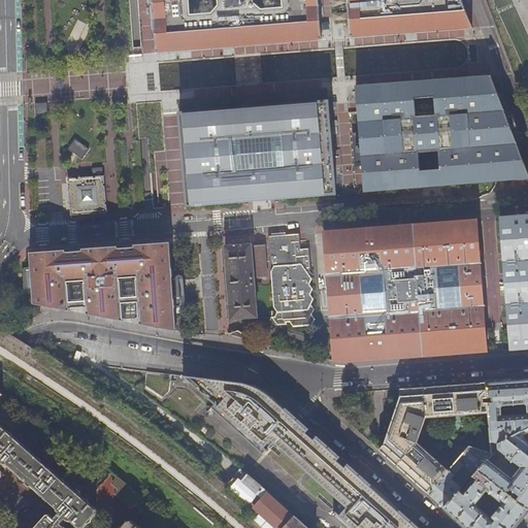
[(152,0),(153,6),(157,53),(222,47),(253,45),(321,39),(318,0),(152,0)]
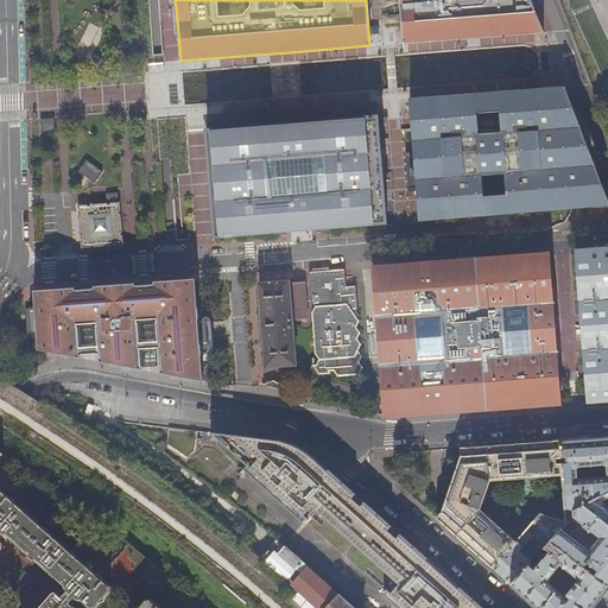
[(399,0),(403,43),(544,32),(543,30),(533,4),(531,0),(399,0)]
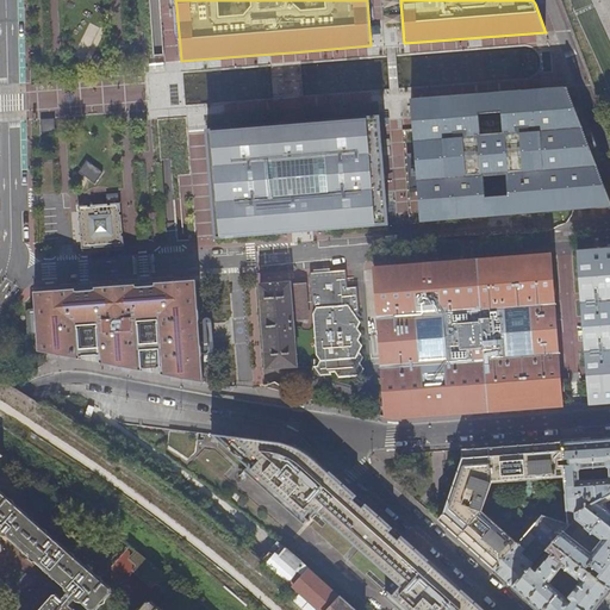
[(609,203),(567,87),(528,91),(520,92),(489,94),(411,100),(422,222),(609,206),(609,203)]
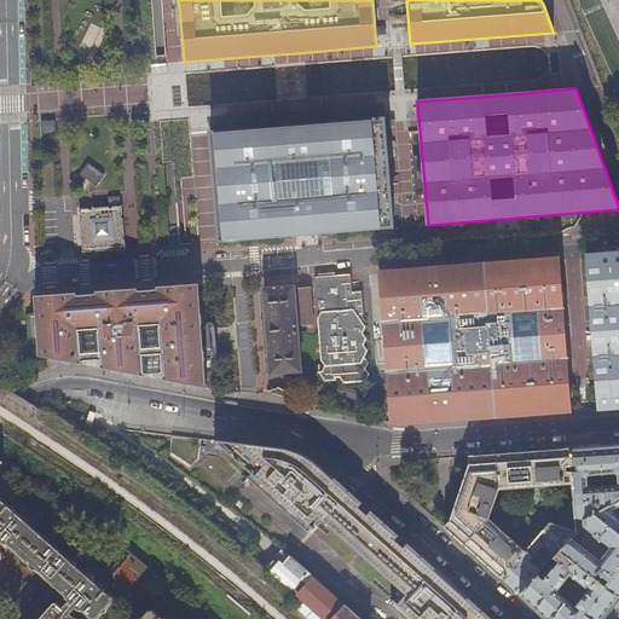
[(210,133),(220,242),(302,235),(394,227),(386,119),(293,126),(210,133)]
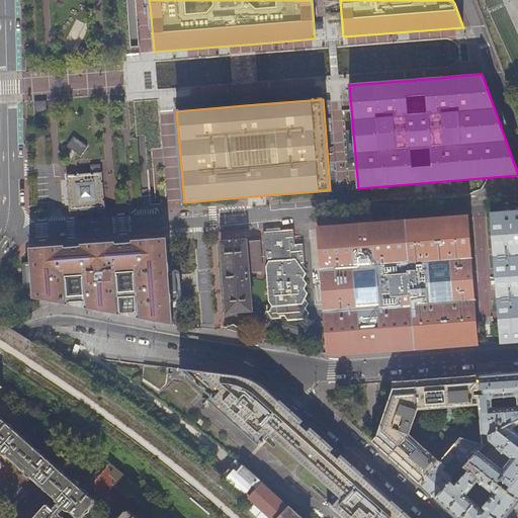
[(107,217),(104,180),(69,182),(71,219),(107,217)]
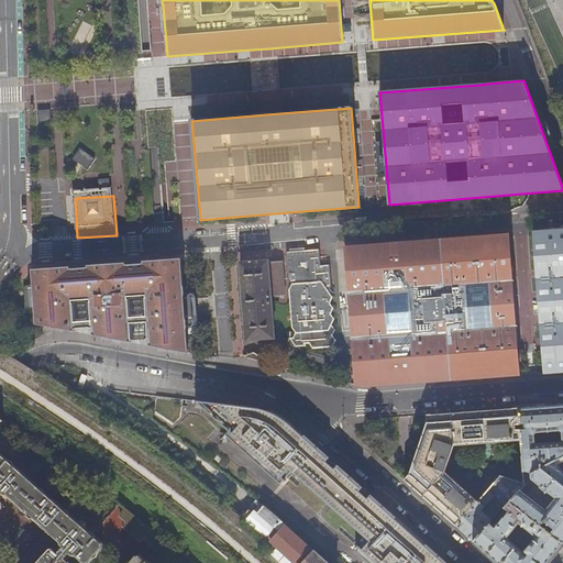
[(562,229),(532,232),(543,373),(562,371),(562,229)]
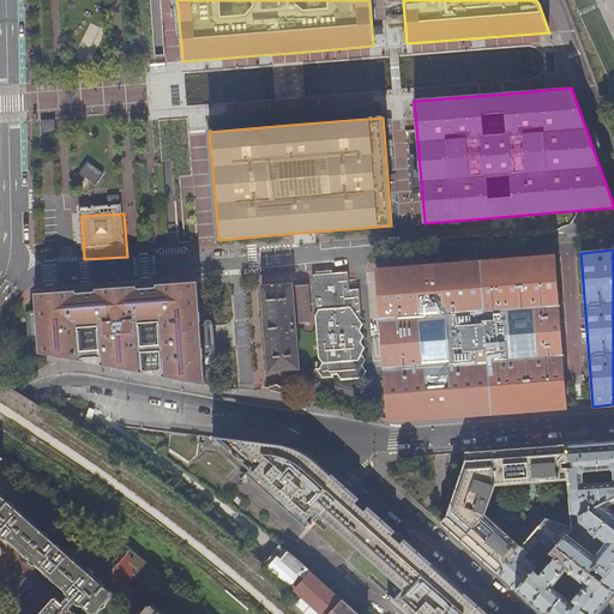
[(481,259),(494,414),(566,408),(554,256),(481,259)]
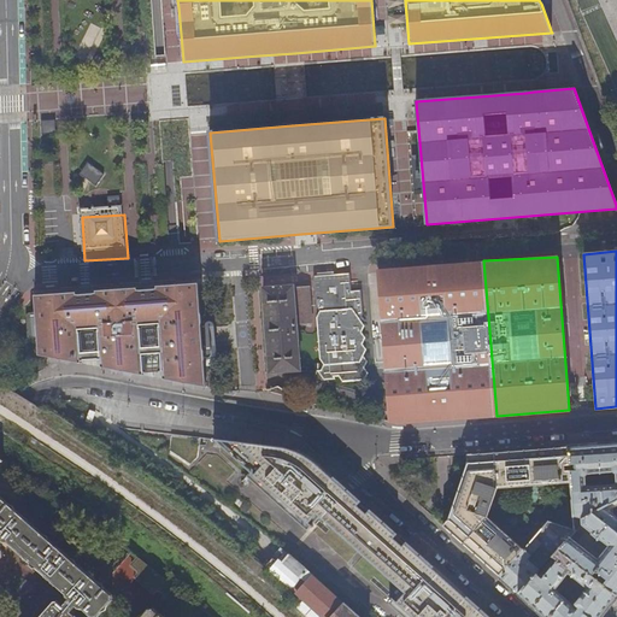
[(477,417),(497,416),(483,260),(378,268),(389,422),(398,423),(477,417)]
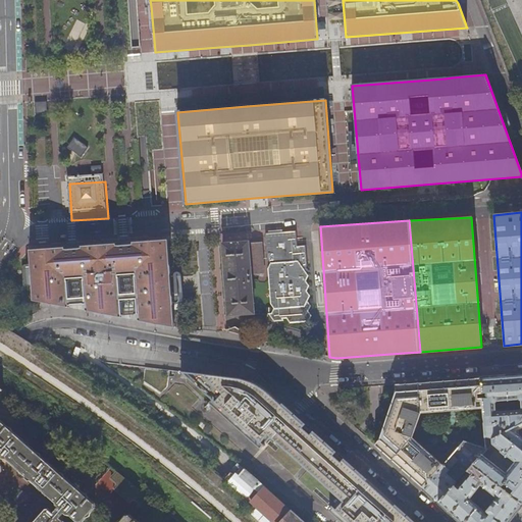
[(288,318),(291,323),(308,321),(311,316),(308,311),(310,306),(307,301),(310,296),(306,291),(309,285),(306,280),(308,275),(305,271),(307,264),(306,246),(297,247),(297,231),(266,233),(267,259),(271,264),(268,269),(271,304),(274,309),(272,314),(275,319),(288,318)]
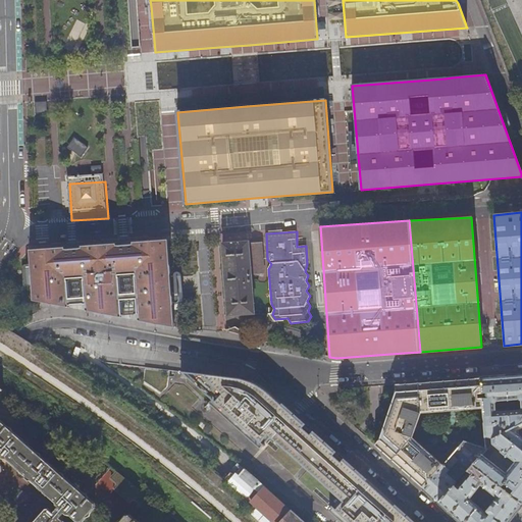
[(132,245),(115,246),(115,244),(80,246),(80,249),(63,250),(63,248),(28,251),(32,301),(68,308),(68,306),(85,305),(86,311),(120,318),(119,300),(136,299),(138,320),(173,327),(172,308),(170,282),(169,278),(166,240),(132,242),(132,245)]
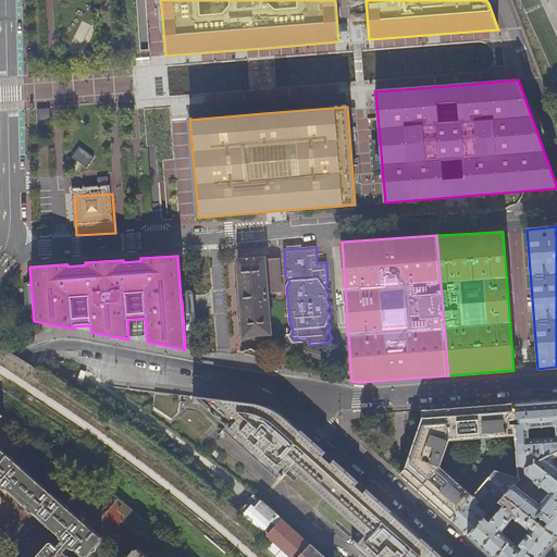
[(238,260),(245,336),(272,334),(269,292),(282,291),(280,260),(265,260),(265,258),(244,260),(238,260)]
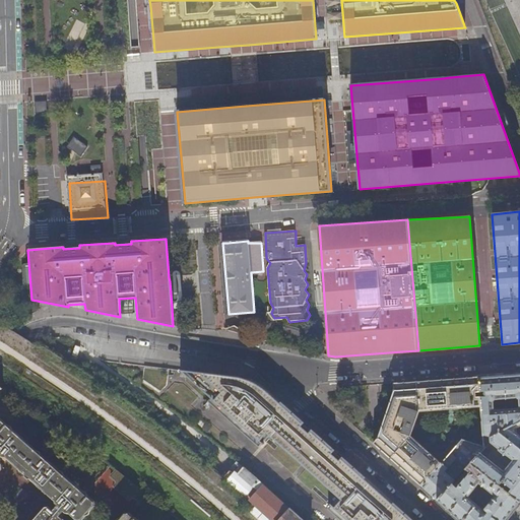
[(228,330),(244,335),(245,331),(235,325),(226,328),(225,330),(225,331),(228,330)]
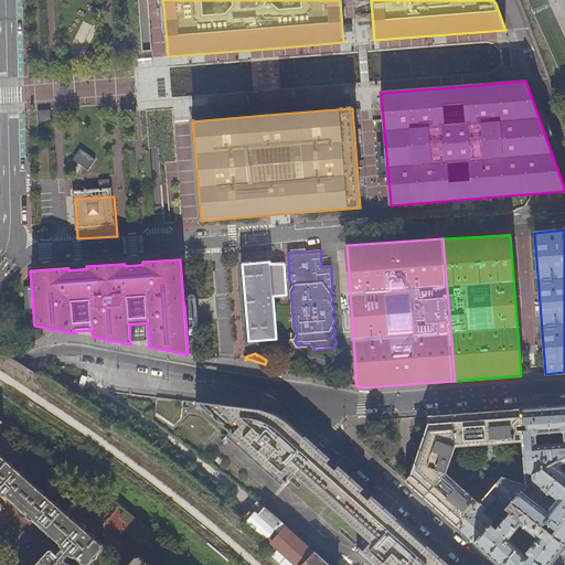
[(448,564),(300,432),(290,424),(284,419),(275,414),(267,411),(242,407),(200,402),(237,436),(235,438),(296,493),(299,491),(354,541),(351,544),(375,564),(448,564)]
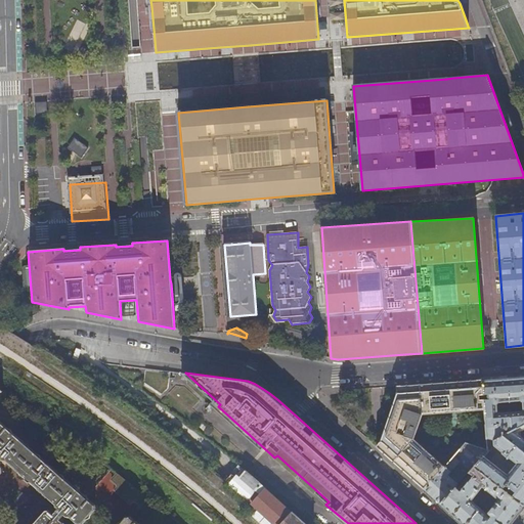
[(493,445),(501,451),(501,453),(503,454),(508,459),(509,457),(510,457),(517,463),(507,475),(483,456),(474,466),(503,488),(512,495),(523,506),(523,505),(523,376),(508,377),(481,379),(484,409),(487,450),(488,450),(493,445)]
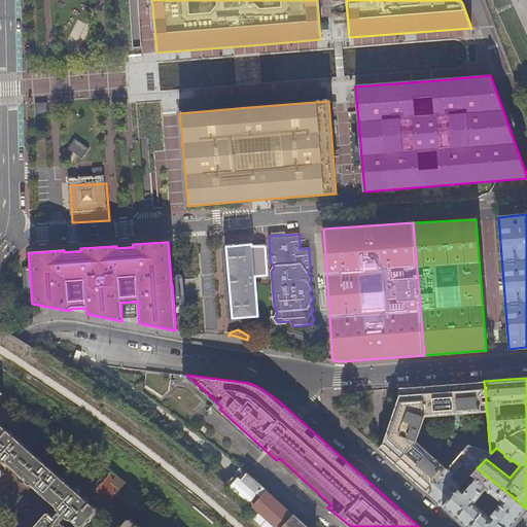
[(487,412),(484,381),(419,386),(398,388),(399,394),(382,445),(378,449),(426,492),(447,469),(416,441),(424,417),(487,412)]
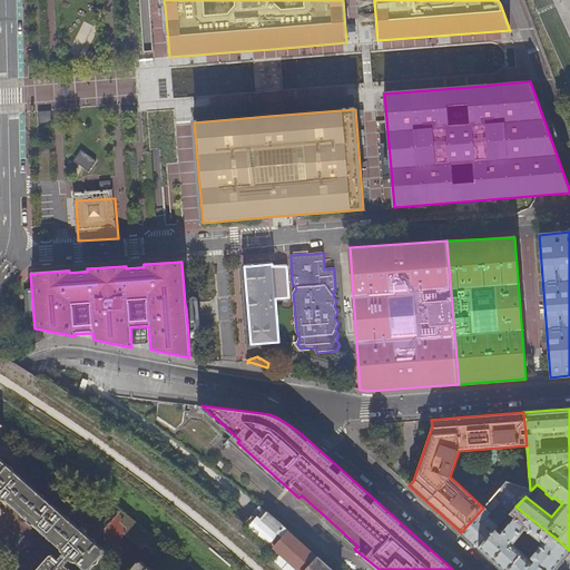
[(69,569),(70,569),(67,567),(71,562),(76,562),(84,569),(90,569),(104,554),(104,550),(1,460),(0,460),(0,516),(2,514),(1,510),(0,508),(0,500),(3,502),(7,502),(60,549),(61,553),(64,554),(59,559),(55,556),(50,556),(36,569),(69,569)]
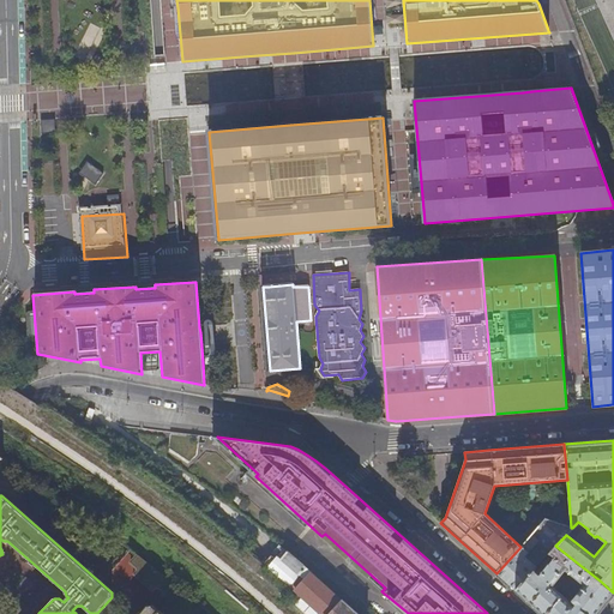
[(516,591),(555,546),(566,535),(572,528),(571,528),(545,519),(521,547),(497,573),(516,591)]
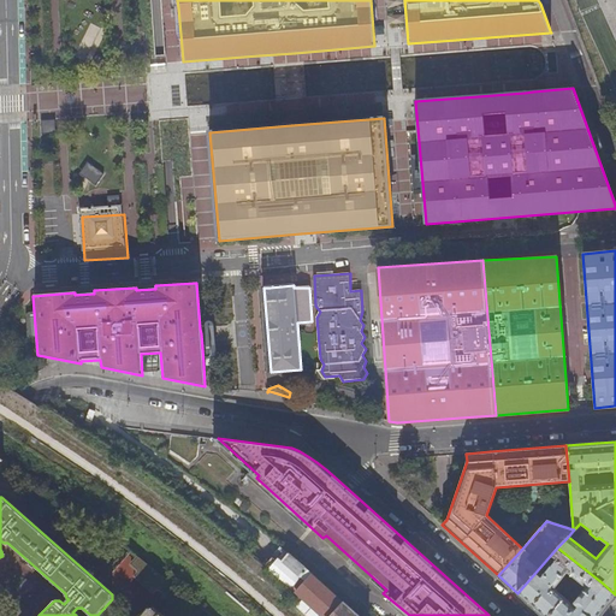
[(602,582),(599,586),(588,578),(591,574),(557,548),(517,593),(543,615),(598,615),(602,611),(615,594),(602,582)]
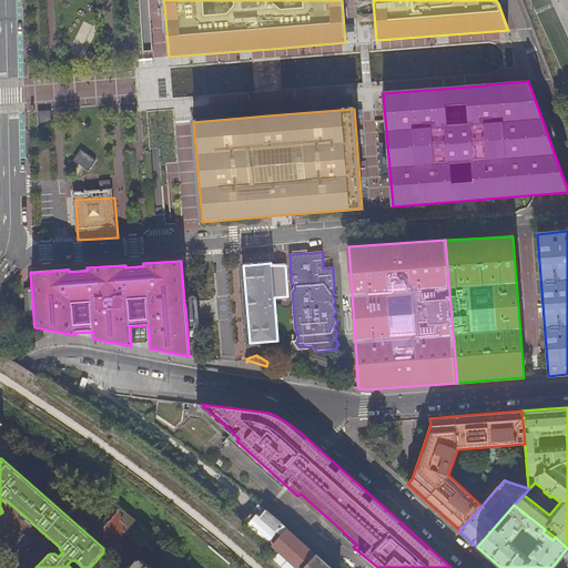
[(245,524),(294,567),(330,567),(274,517),(266,510),(259,519),(253,515),(245,524)]
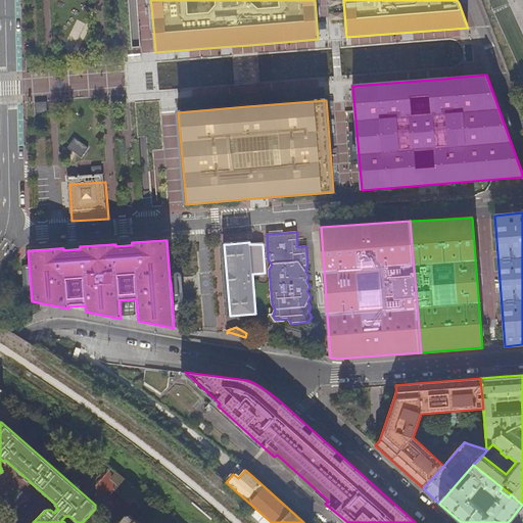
[(135,502),(140,506),(148,496),(123,475),(117,471),(110,479),(115,484),(116,487),(113,489),(130,504),(132,502),(135,502)]
